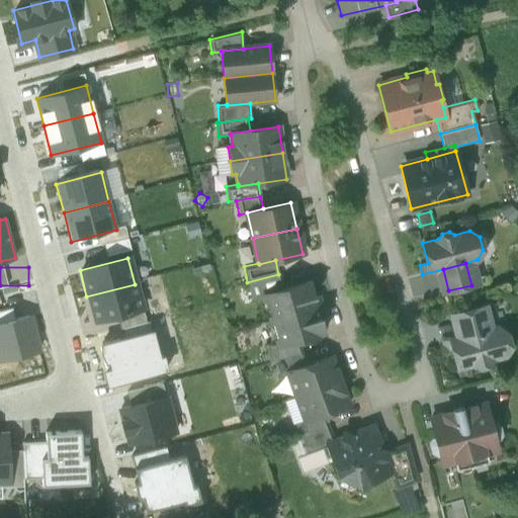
[(247,282),(246,282),(252,301),(263,297),(262,294),(283,288),(278,274),(247,282)]
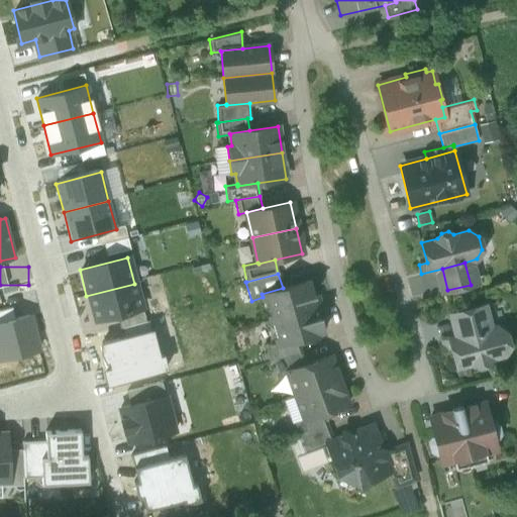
[(283,288),(262,294),(263,297),(270,319),(312,307),(309,297),(313,296),(309,281),(283,288)]
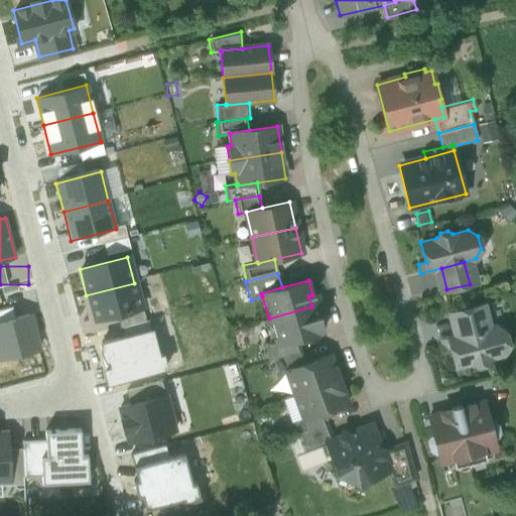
[(93,323),(141,310),(134,283),(86,295),(93,323)]
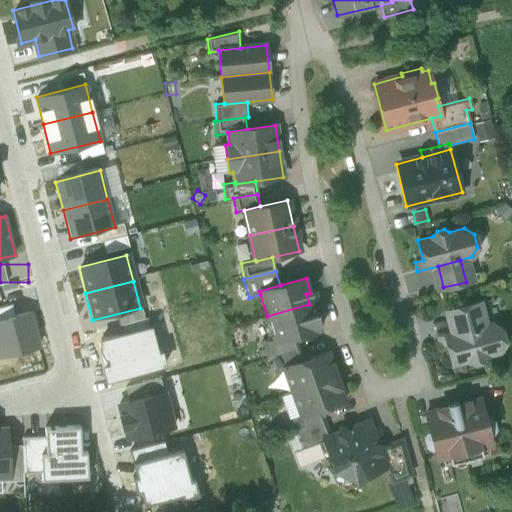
[(479,302),(452,309),(458,331),(485,324),(479,302)]
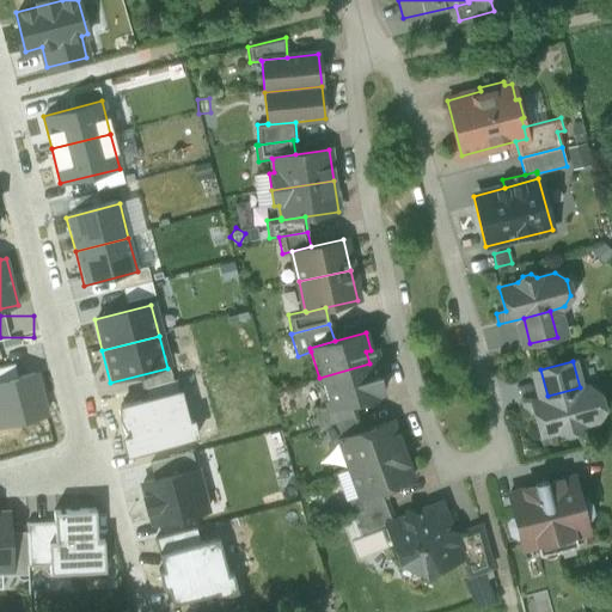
[(369,363),(319,378),(326,403),(328,408),(350,402),(383,392),(378,374),(373,375),(369,363)]
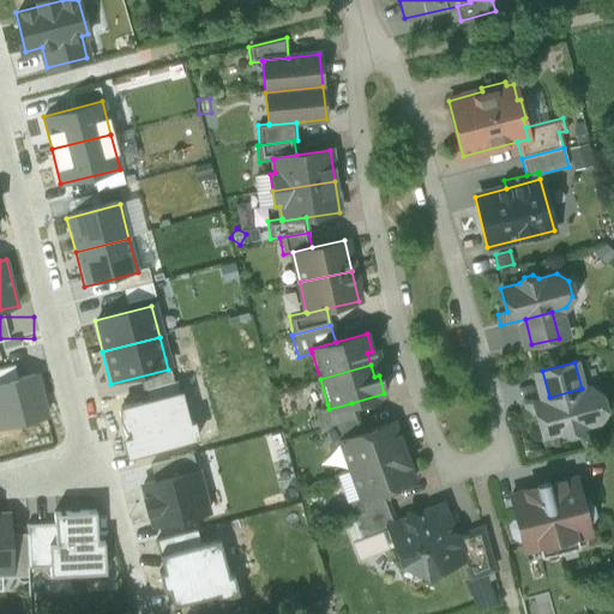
[(0,384),(0,423),(1,429),(48,417),(37,374),(0,384)]
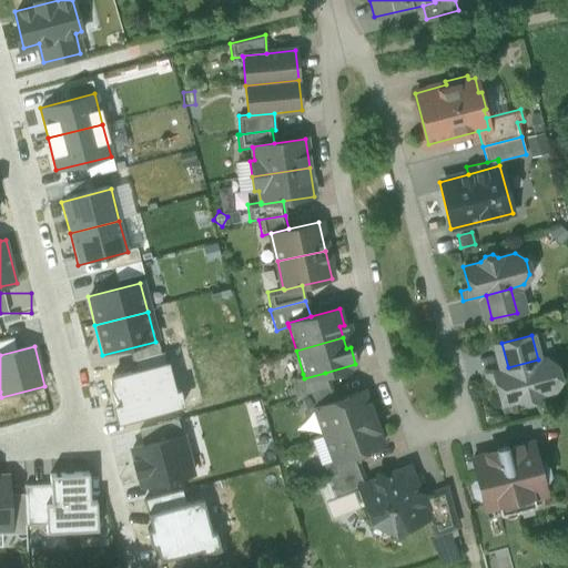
[(508,367),(485,374),(487,384),(496,382),(501,403),(520,398),(526,401),(533,399),(536,394),(554,389),(559,378),(556,364),(545,357),(538,359),(508,367)]
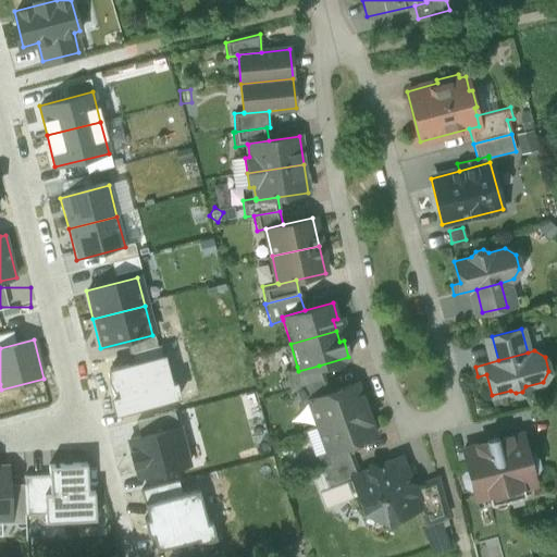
[(120,413),(172,400),(161,359),(109,372),(120,413)]
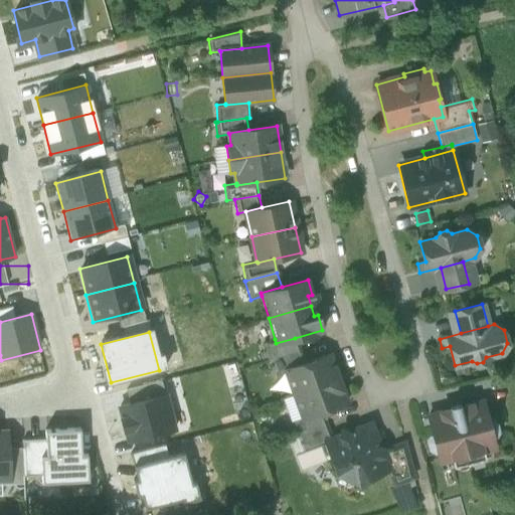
[(295,338),(276,343),(275,339),(263,343),(268,360),(272,359),(299,350),(295,338)]
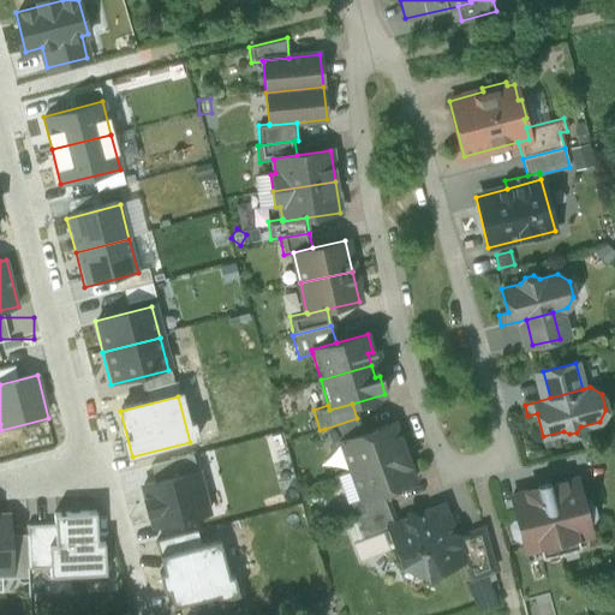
[(357,418),(324,429),(330,446),(340,442),(340,441),(362,433),(357,418)]
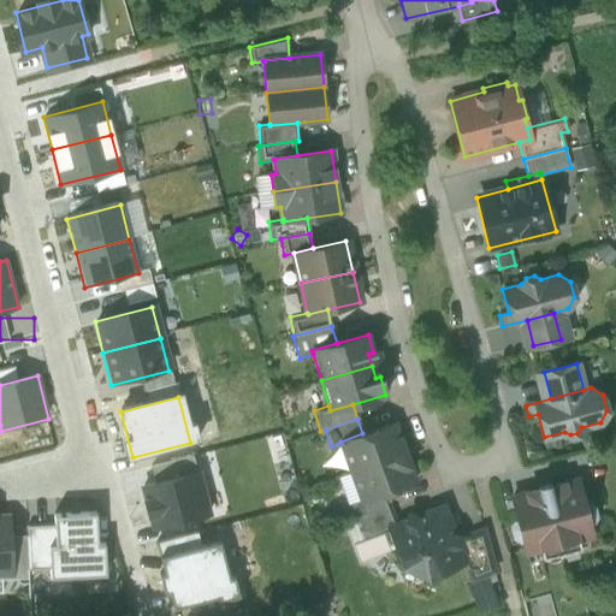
[(362,433),(341,442),(341,443),(350,471),(404,451),(395,422),(362,433)]
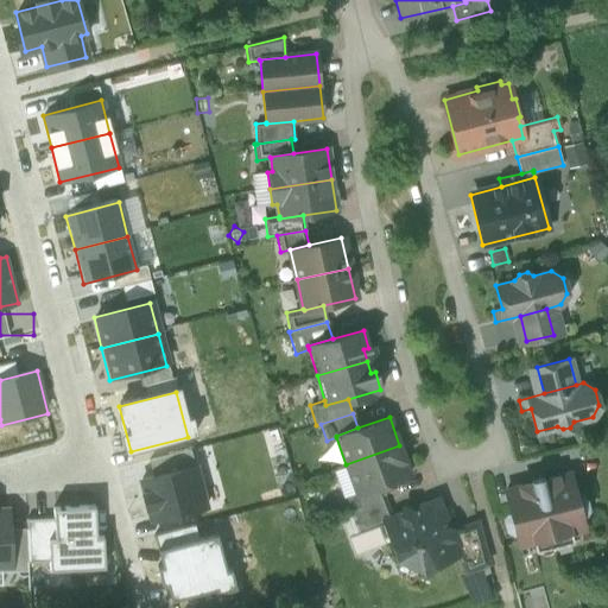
[(399,445),(346,464),(356,493),(356,494),(379,486),(410,474),(399,445)]
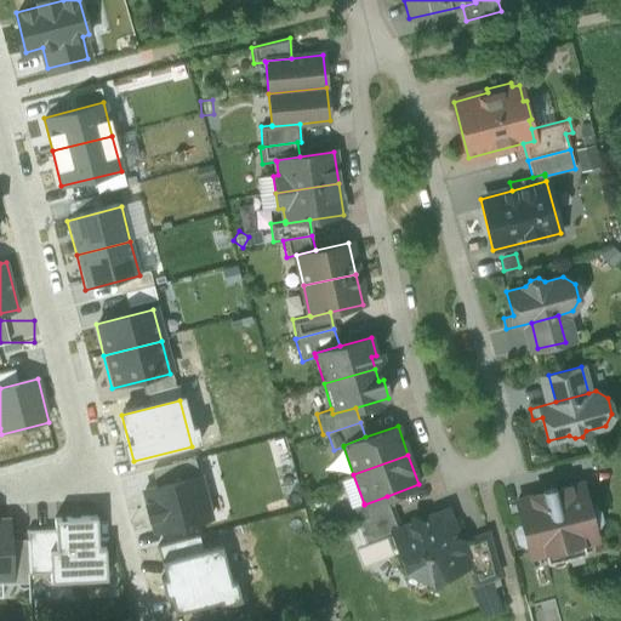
[(575,459),(536,469),(542,493),(516,500),(522,523),(519,524),(517,528),(516,531),(517,535),(518,537),(520,540),(523,540),(527,540),(530,556),(596,539),(592,524),(594,522),(597,519),(598,517),(598,513),(596,510),(594,508),(591,507),(587,506),(575,459)]
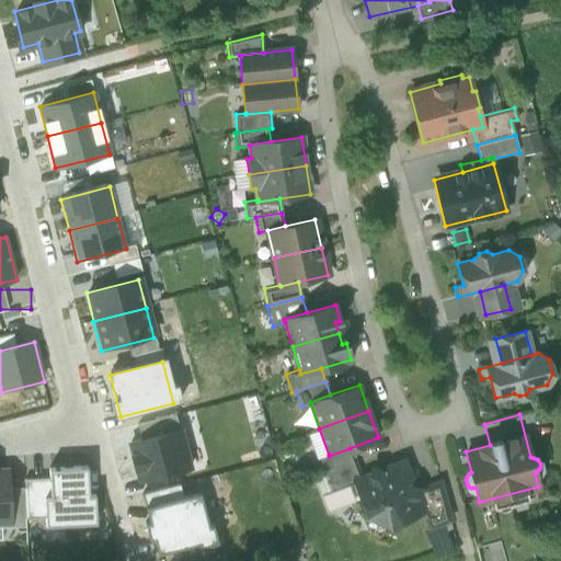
[(139,482),(192,469),(181,426),(128,441),(139,482)]
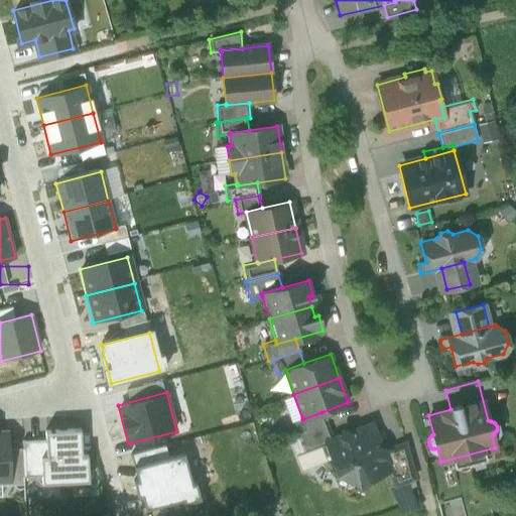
[(321,412),(302,419),(302,418),(293,421),(299,436),(327,426),(321,412)]
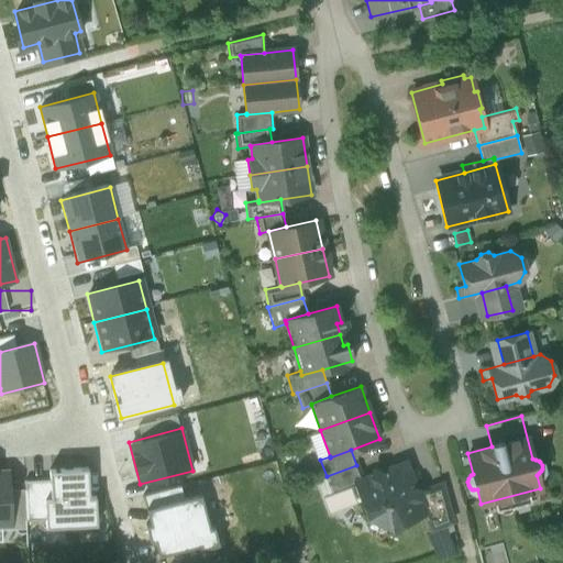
[(403,462),(379,471),(373,468),(371,474),(362,477),(354,481),(355,483),(362,498),(367,515),(390,526),(424,512),(426,511),(419,496),(421,490),(421,489),(416,487),(407,464),(403,462)]
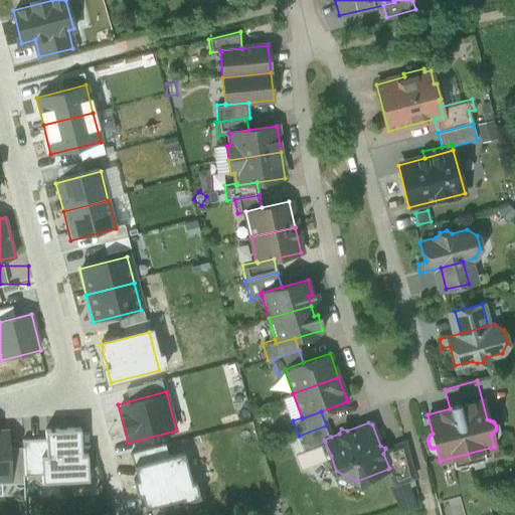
[(326,425),(299,436),(305,450),(325,442),(324,440),(331,437),(326,425)]
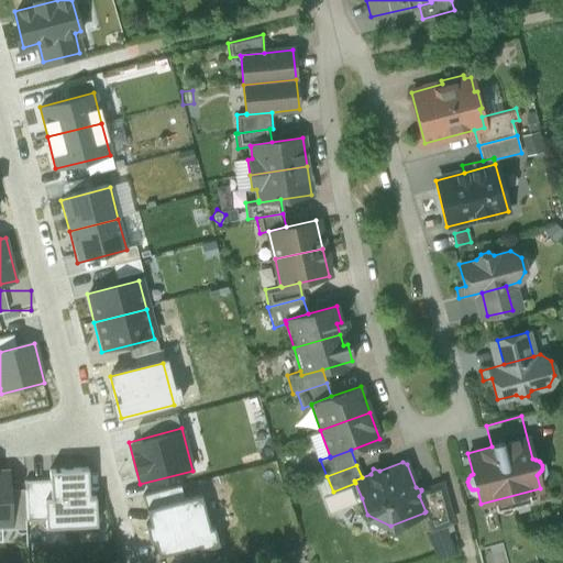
[(0,529),(13,529),(11,471),(0,471),(0,529)]
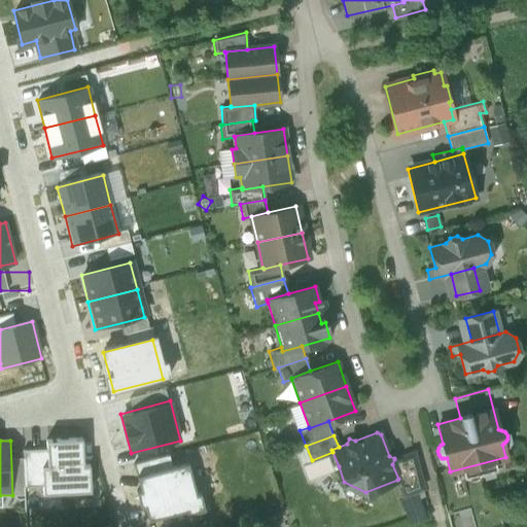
[(44,496),(90,494),(90,471),(83,471),(82,443),(47,444),(48,472),(44,472),(44,496)]
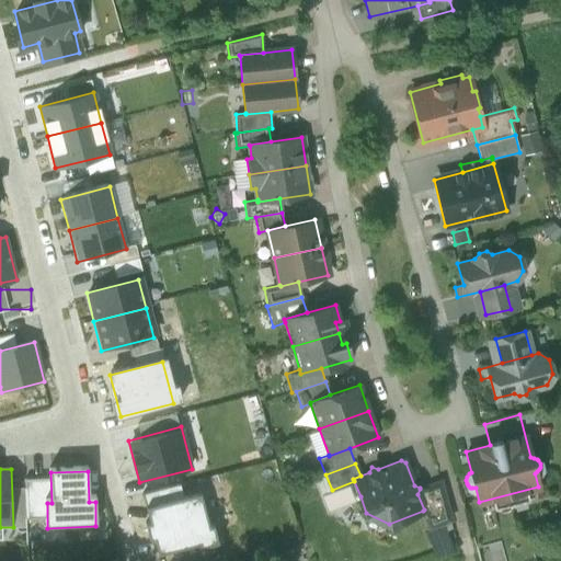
[(361,496),(354,481),(332,490),(323,493),(330,508),(361,496)]
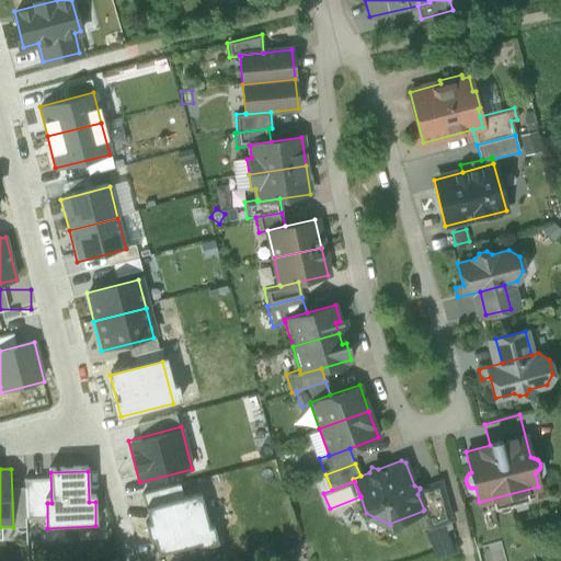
[(439,481),(421,489),(420,488),(420,489),(418,494),(424,510),(423,511),(430,527),(441,523),(449,519),(439,481)]
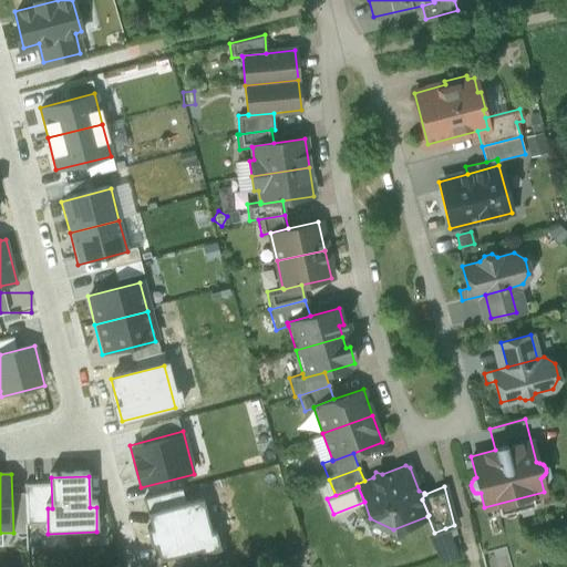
[(157,566),(176,566),(223,556),(216,526),(210,527),(204,497),(143,513),(147,529),(142,531),(147,555),(154,553),(157,566)]
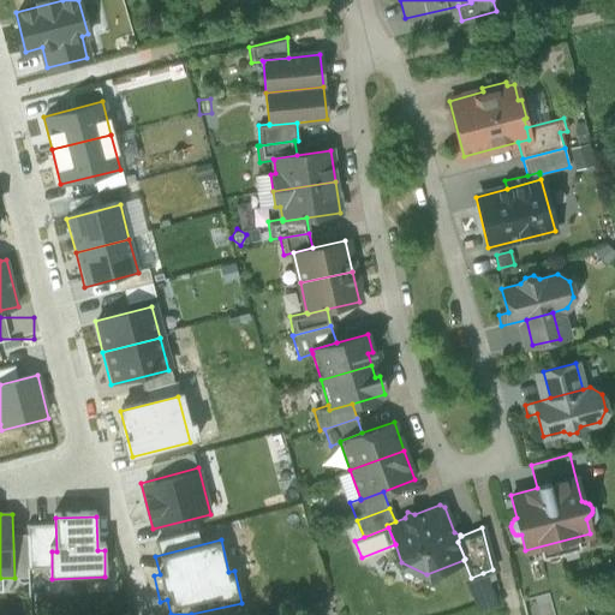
[(586,614),(578,585),(549,592),(539,560),(512,567),(521,601),(548,593),(553,614),(586,614)]
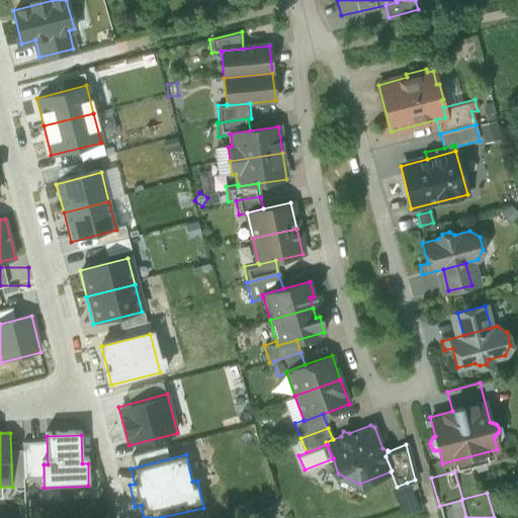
[(407,483),(397,487),(391,489),(397,503),(413,496),(407,483)]
